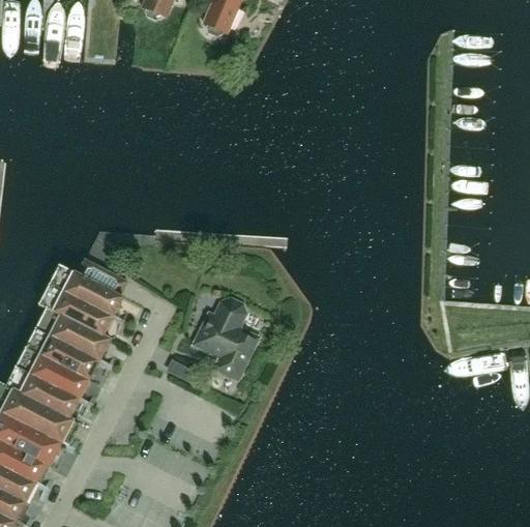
[(144,0),(142,5),(146,7),(145,9),(147,15),(155,19),(160,17),(162,13),(166,16),(172,0),(144,0)]
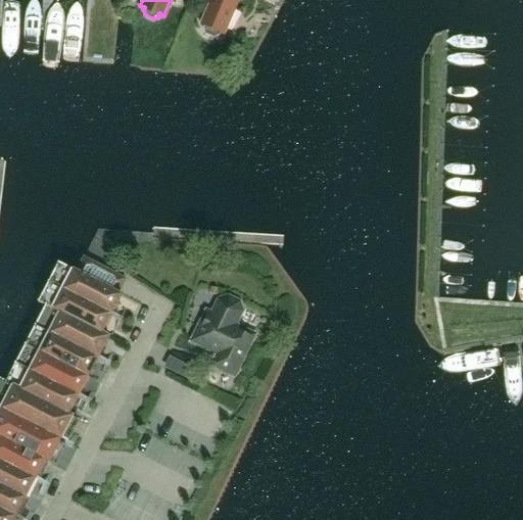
[(225,30),(237,0),(209,0),(201,20),(205,21),(204,25),(206,30),(215,33),(220,31),(221,29),(225,30)]
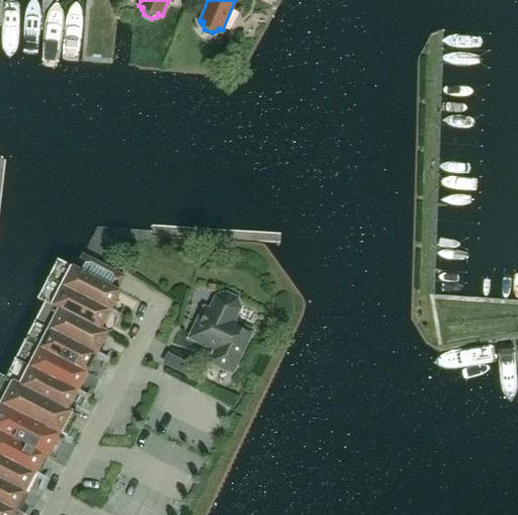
[(192,253),(192,241),(170,241),(169,253),(192,253)]
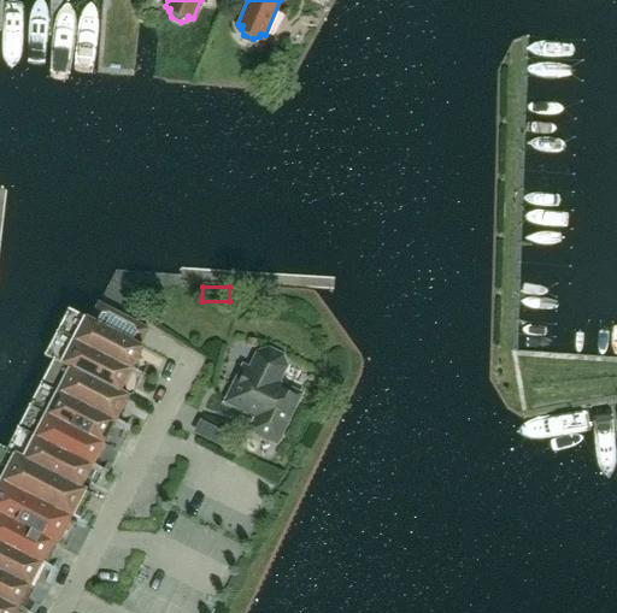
[(69,306),(57,329),(131,369),(144,345),(140,342),(148,325),(99,300),(90,317),(69,306)]
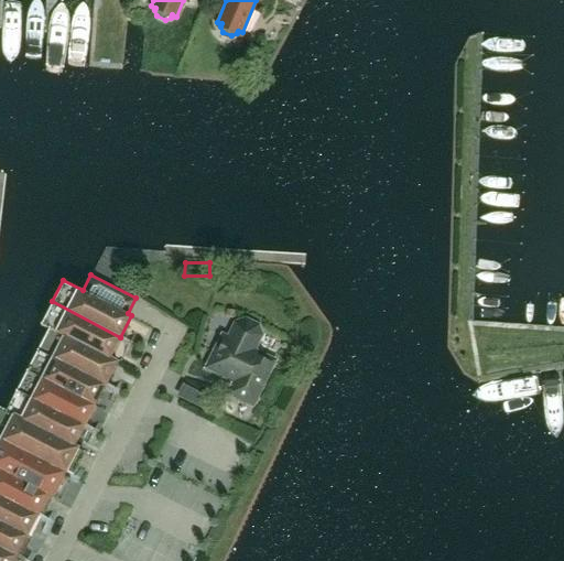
[(120,337),(52,301),(41,323),(49,326),(109,357),(110,356),(120,337)]
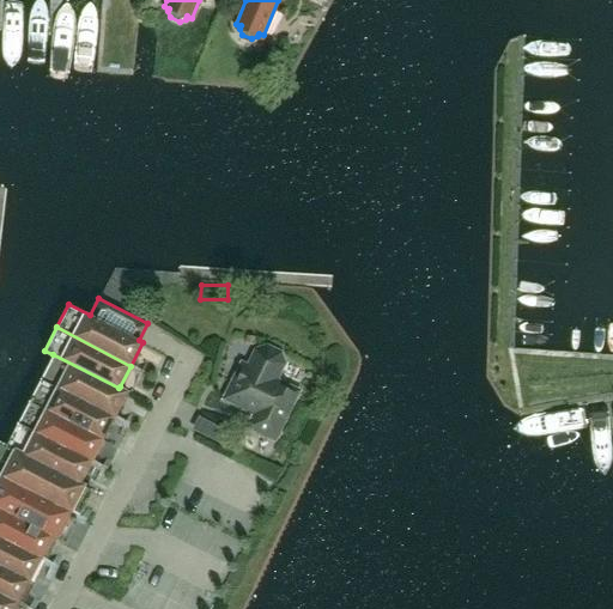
[(274,436),(297,390),(274,378),(283,361),(279,352),(267,346),(258,348),(249,366),(243,363),(226,396),(246,406),(248,401),(259,407),(250,425),(274,436)]
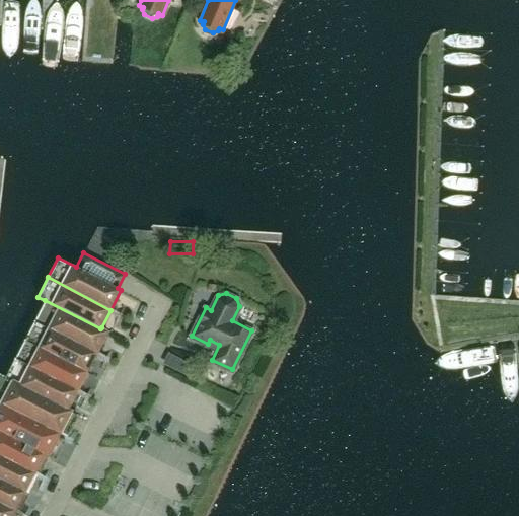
[(100,328),(45,300),(34,320),(97,353),(108,332),(101,327),(100,328)]
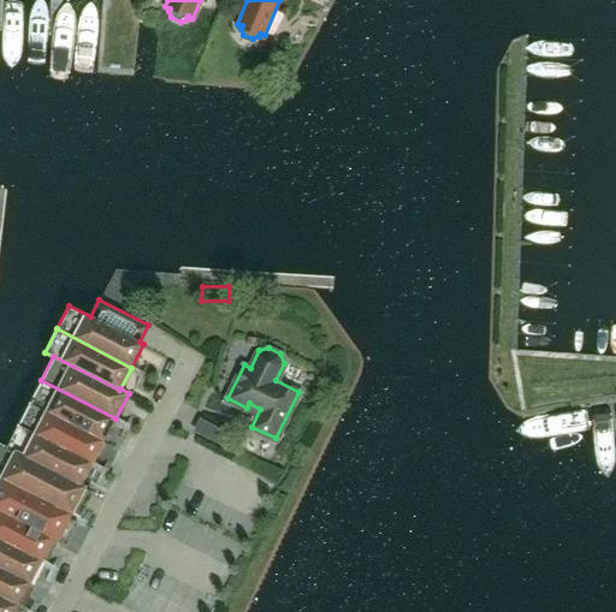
[(29,402),(104,441),(116,419),(41,380),(29,402)]
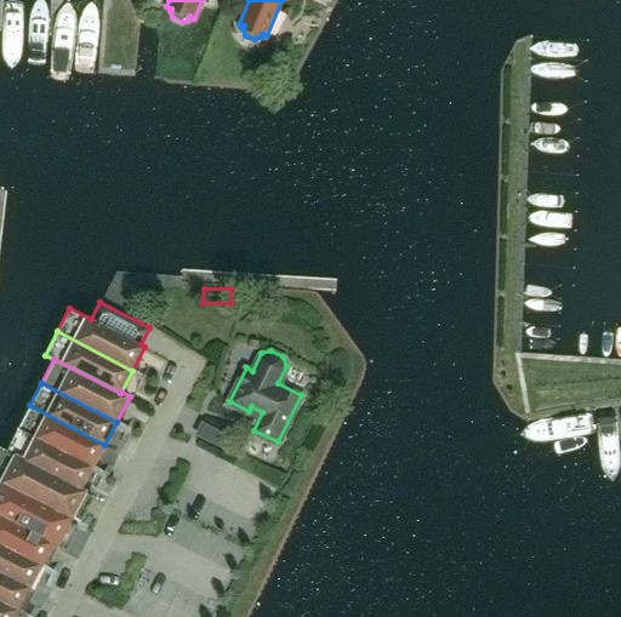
[(104,445),(29,405),(18,428),(93,467),(104,445)]
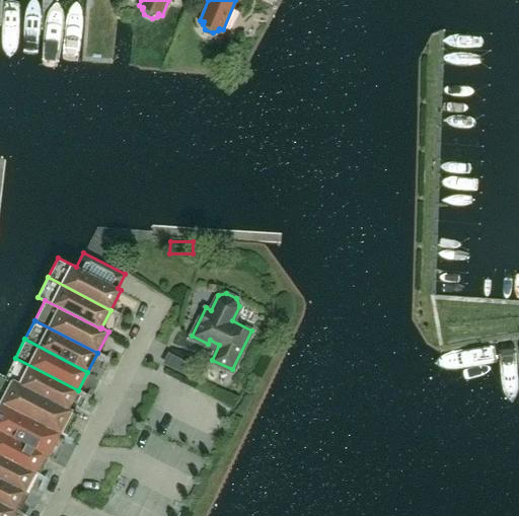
[(15,358),(6,376),(5,377),(68,410),(69,409),(78,390),(15,358)]
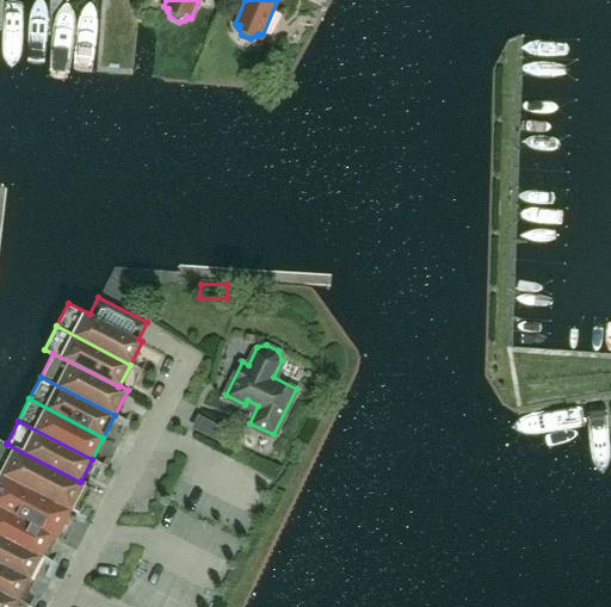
[(220,447),(226,434),(198,421),(192,434),(220,447)]
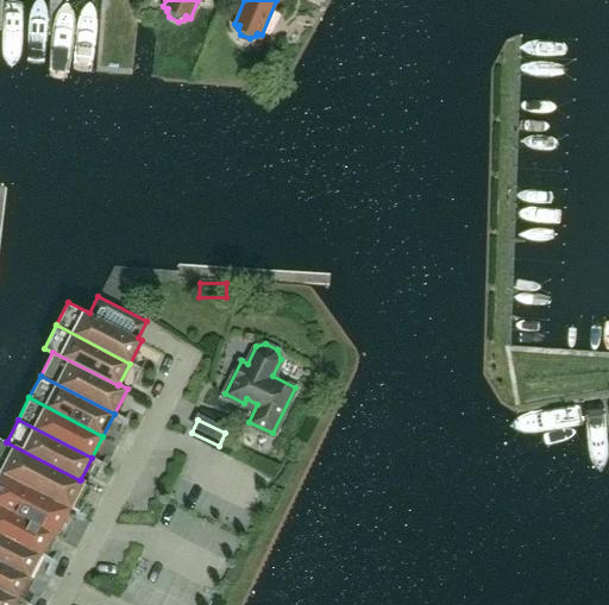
[(80,480),(6,442),(7,441),(0,436),(0,472),(70,509),(85,481),(81,479),(80,480)]
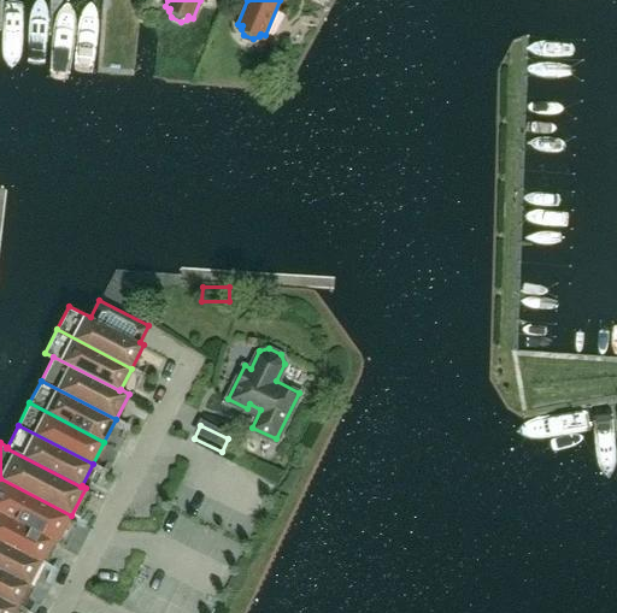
[(0,512),(53,540),(53,541),(58,543),(71,516),(0,478),(0,512)]
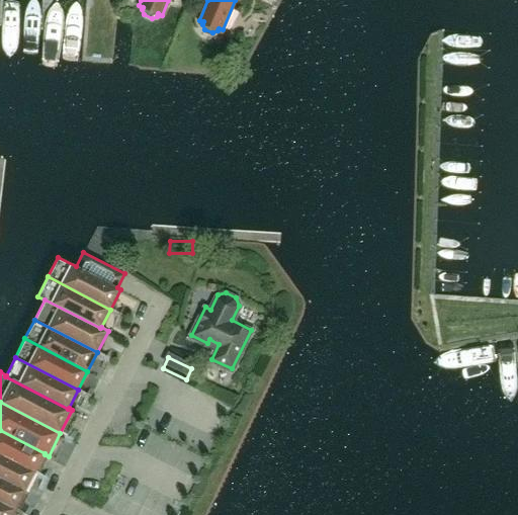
[(0,453),(35,473),(45,454),(45,453),(0,430),(0,453)]
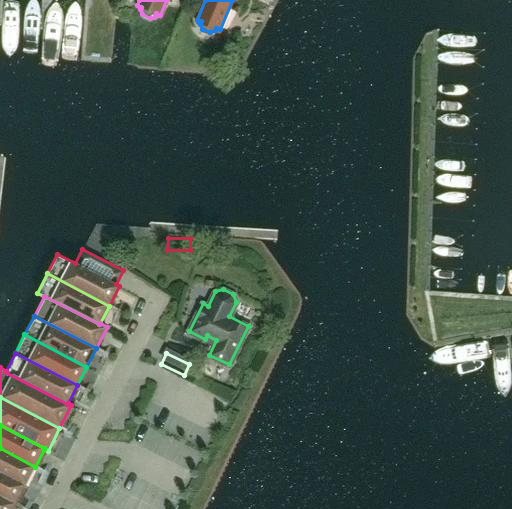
[(0,472),(25,485),(35,467),(0,448),(0,472)]
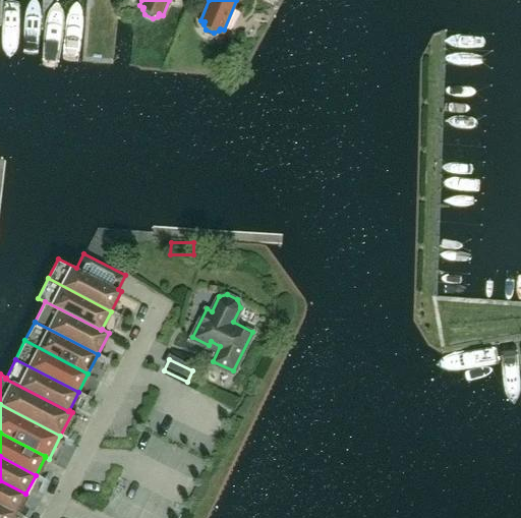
[(0,504),(15,513),(25,494),(0,480),(0,504)]
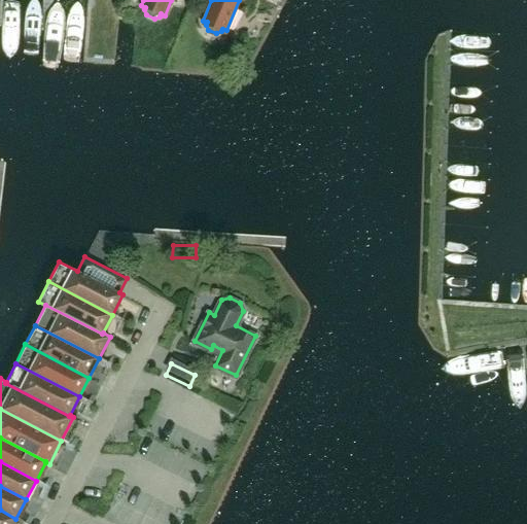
[(0,510),(0,523),(12,523),(15,519),(0,510)]
